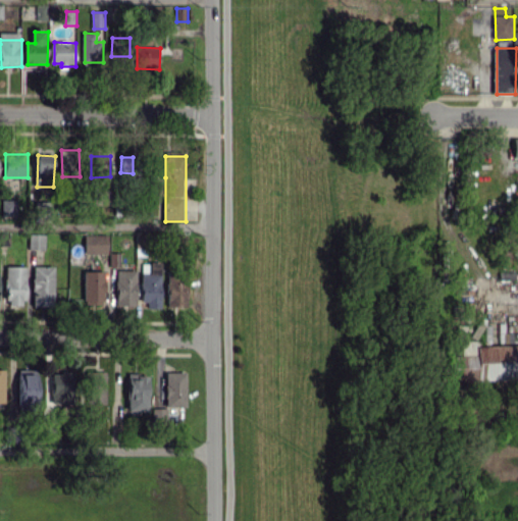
[(18,200),(4,201),(4,218),(19,218),(18,200)]
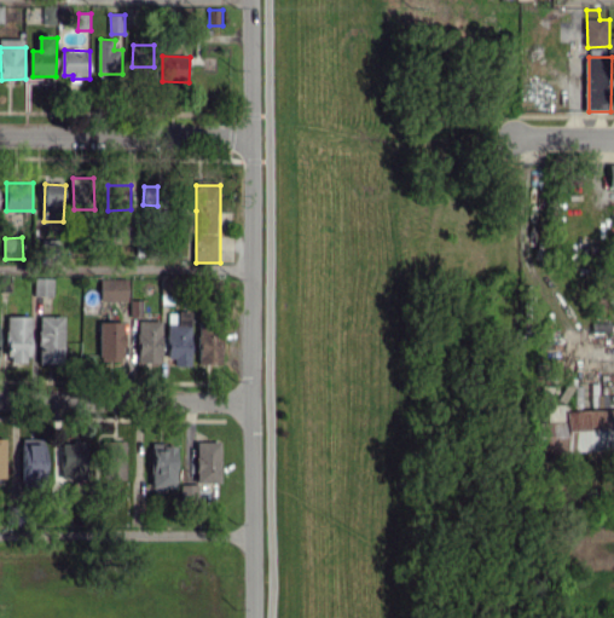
[(36,296),(56,296),(56,278),(36,278),(36,296)]
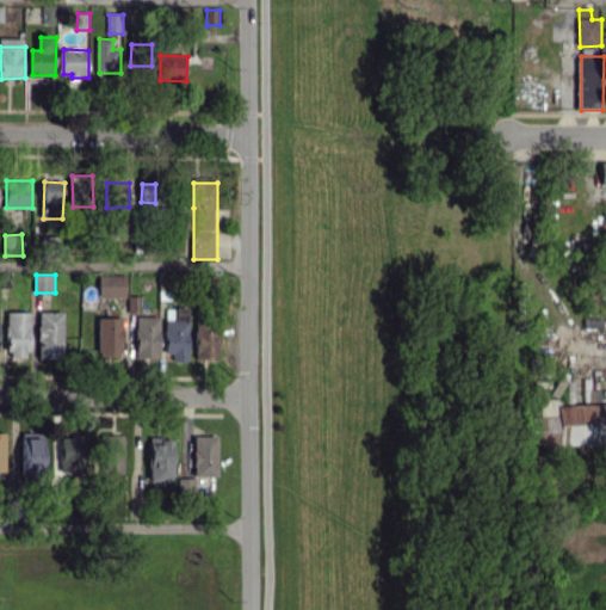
[(129,297),(129,275),(101,275),(101,299),(129,297)]
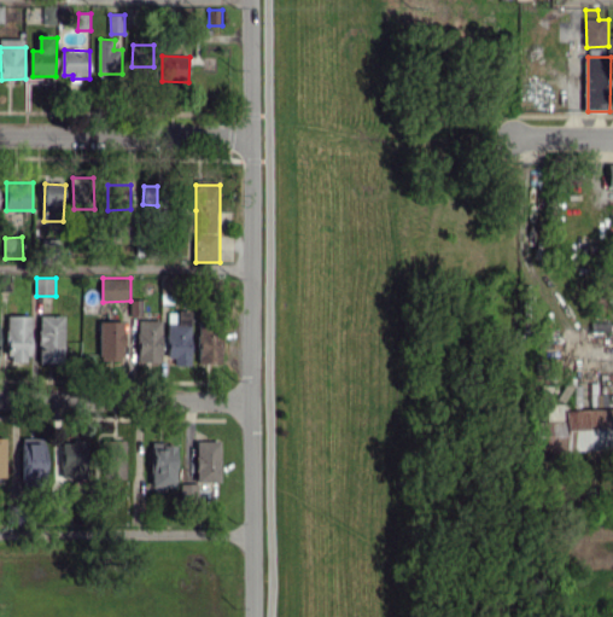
[(192,366),(193,313),(170,312),(169,365),(192,366)]
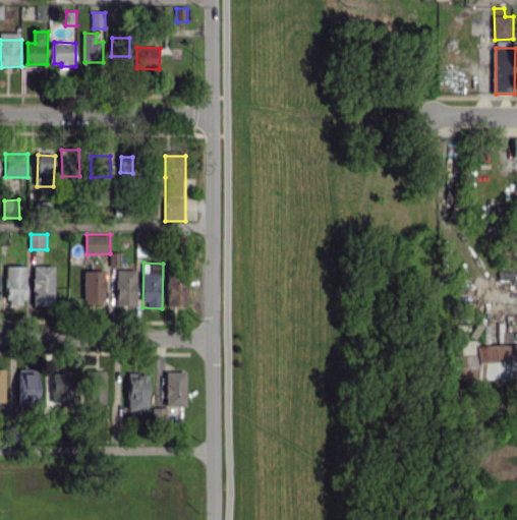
[(27,267),(7,267),(7,304),(27,305),(27,267)]
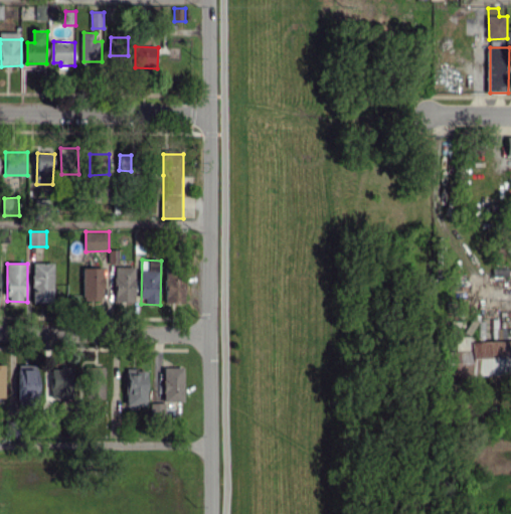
[(55,264),(34,264),(34,302),(55,302),(55,264)]
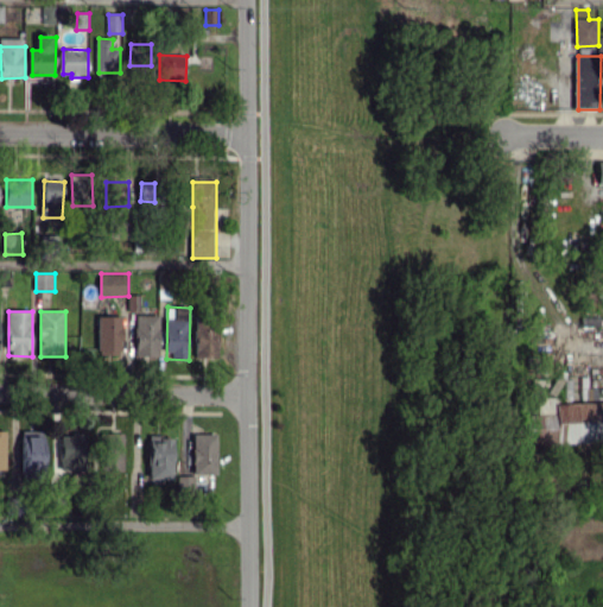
[(138,316),(138,358),(162,356),(160,315),(138,316)]
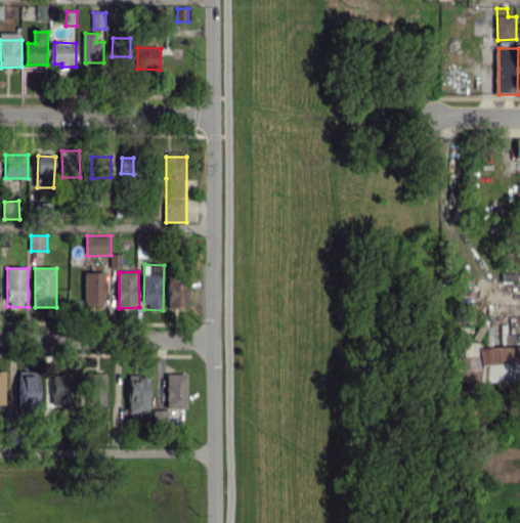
[(106,272),(87,273),(87,306),(107,306),(106,272)]
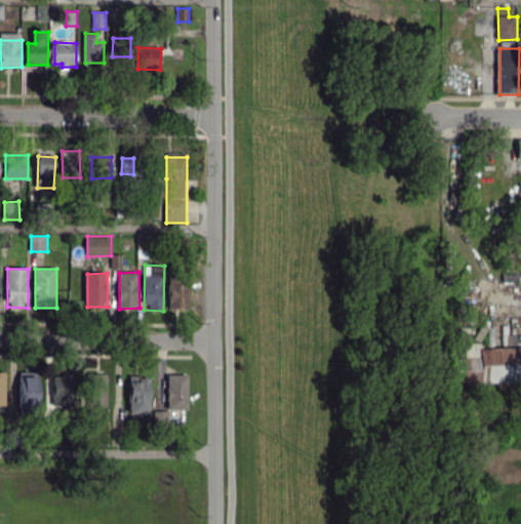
[(191,309),(190,276),(170,276),(171,309),(191,309)]
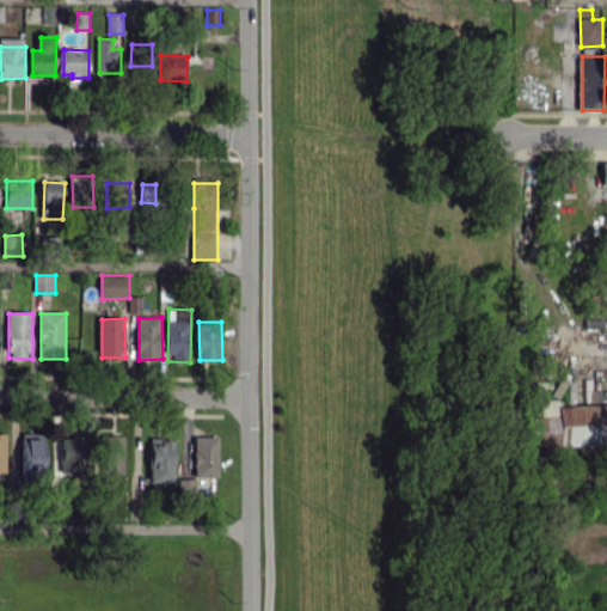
[(605,404),(605,391),(589,391),(589,405),(605,404)]
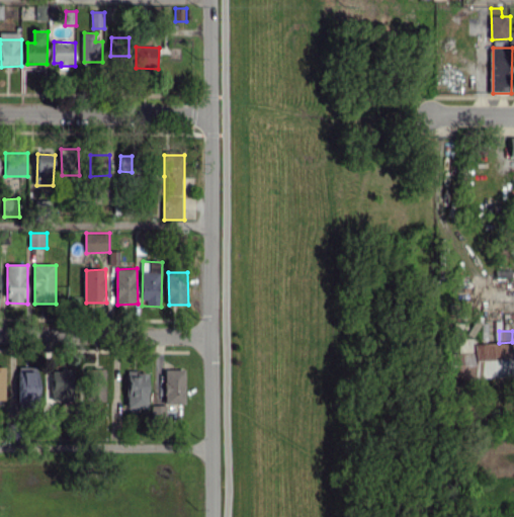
[(513,342),(476,343),(476,353),(461,353),(449,353),(449,377),(513,377),(513,342)]
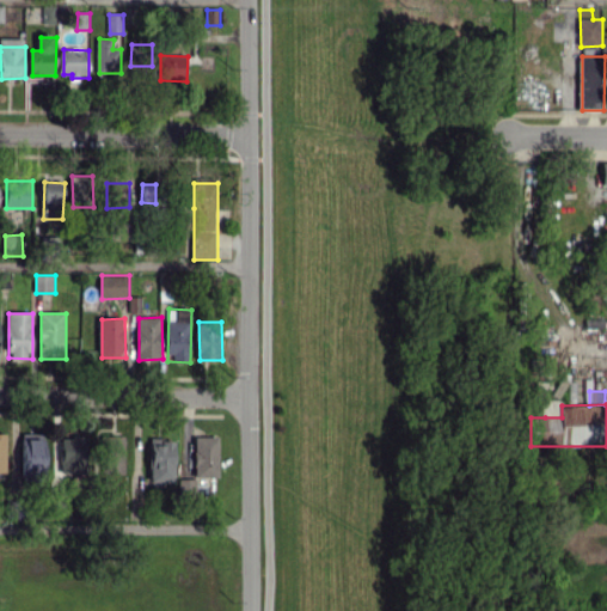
[(47,434),(24,434),(23,475),(46,476),(47,434)]
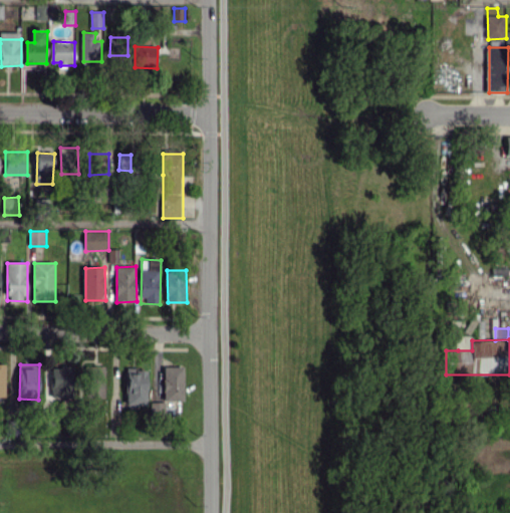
[(106,399),(107,367),(89,366),(88,399),(106,399)]
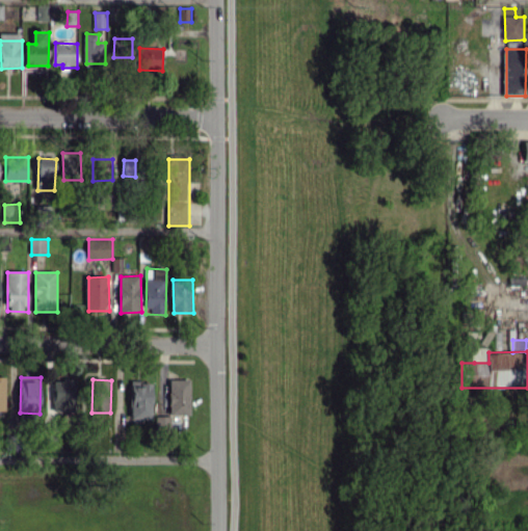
[(192,380),(170,379),(170,416),(191,416),(192,380)]
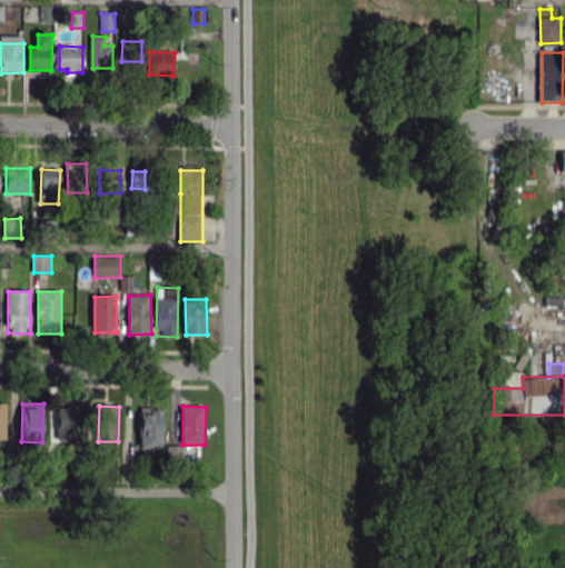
[(59,407),(58,440),(81,440),(82,408),(59,407)]
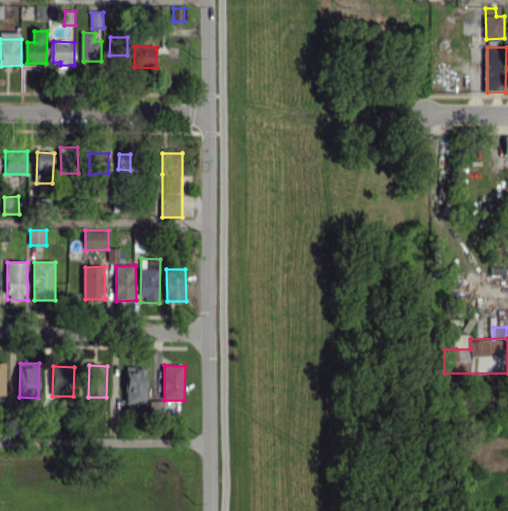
[(148,368),(127,368),(127,405),(147,405),(148,368)]
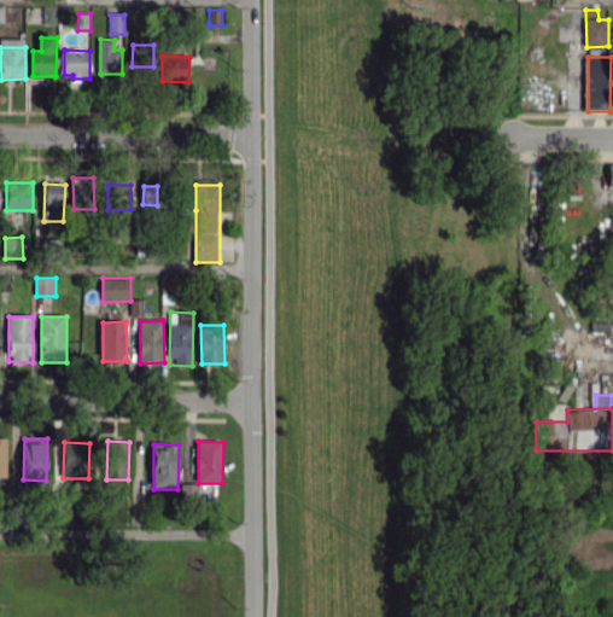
[(184,484),(184,504),(200,502),(200,484),(184,484)]
